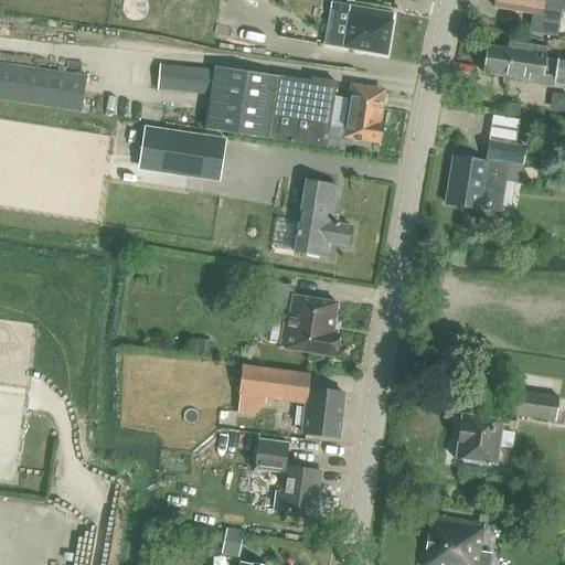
[(564,0),(493,0),(493,8),(540,16),(539,22),(560,25),(562,11),(564,11),(564,0)]
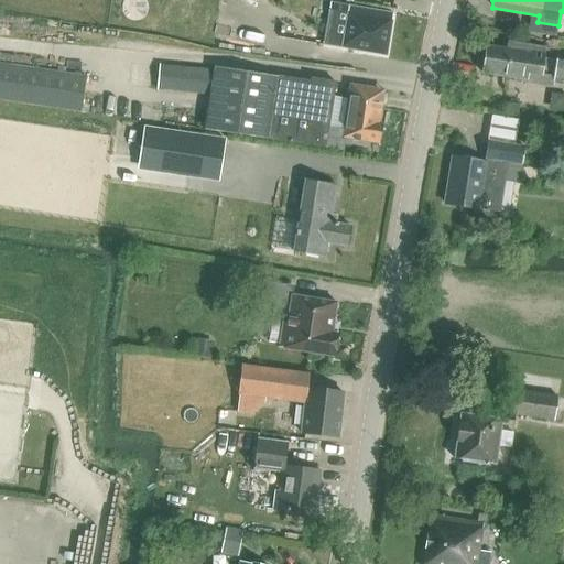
[(342,50),(384,57),(392,13),(349,6),(342,50)]
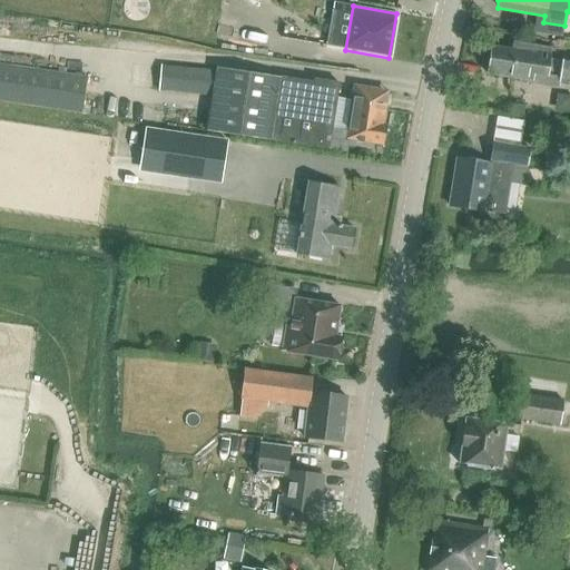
[(511,49),(491,47),(488,75),(531,81),(532,74),(546,75),(548,59),(549,59),(550,48),(537,46),(512,42),(511,49)]
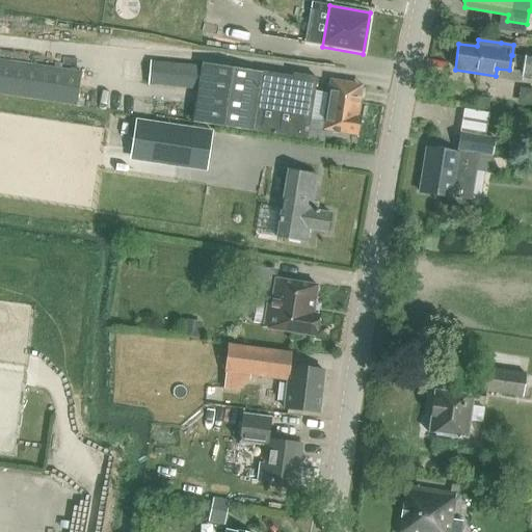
[(525,57),(512,55),(511,55),(509,70),(522,72),(521,77),(531,78),(531,55),(525,54),(525,57)]
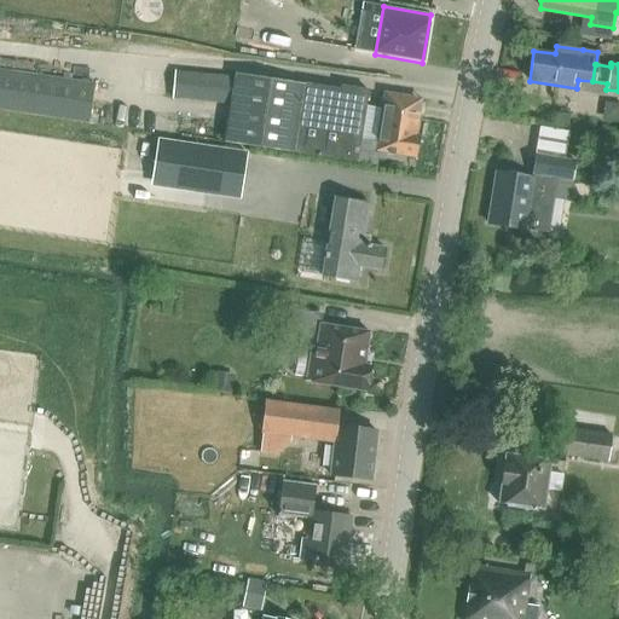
[(0,70),(0,109),(88,122),(94,85),(0,70)]
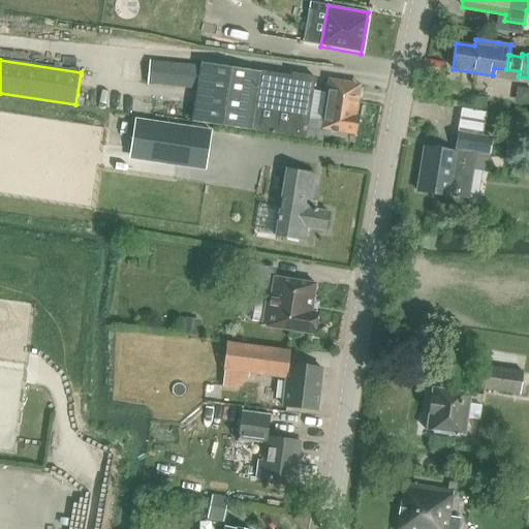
[(199,67),(149,62),(147,84),(196,89),(199,67)]
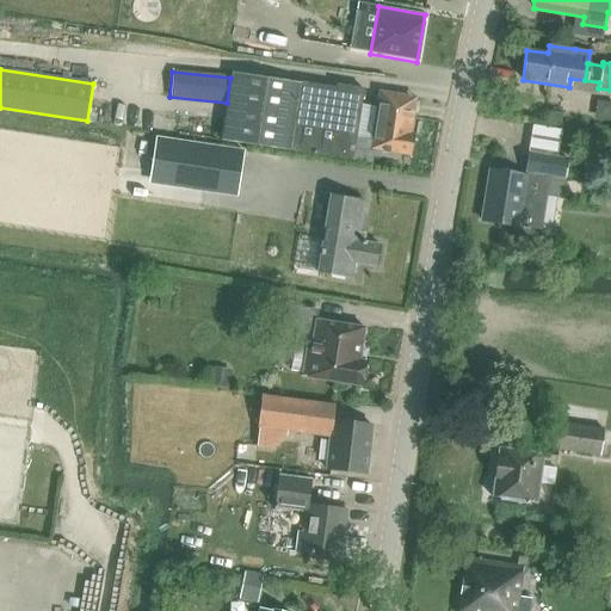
[(303,85),(232,73),(230,78),(227,103),(221,140),(292,150),(303,85)]
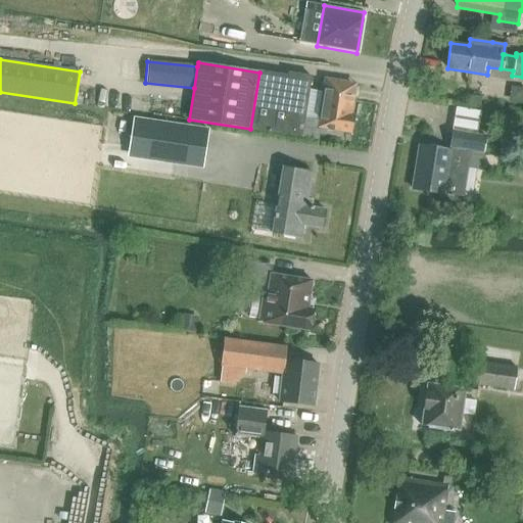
[(288,77),(259,73),(250,129),(300,137),(303,120),(310,78),(288,75),(288,77)]
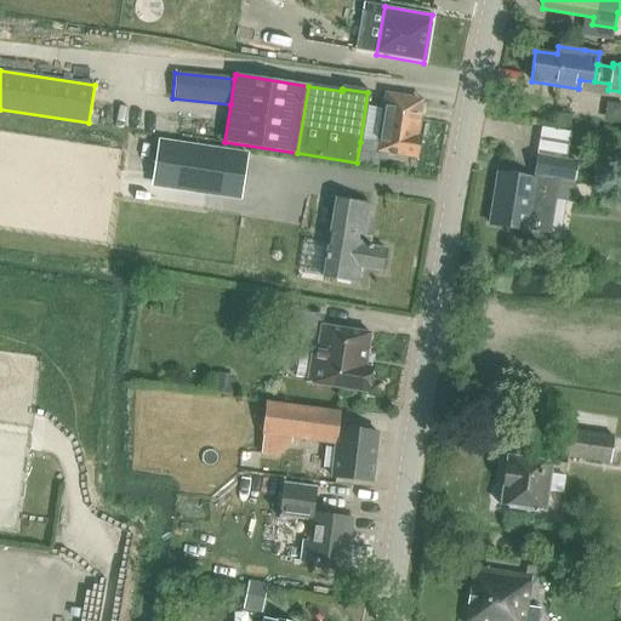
[(360,142),(357,163),(376,166),(376,160),(405,165),(406,158),(416,159),(420,138),(415,136),(421,100),(383,93),(375,144),(360,142)]
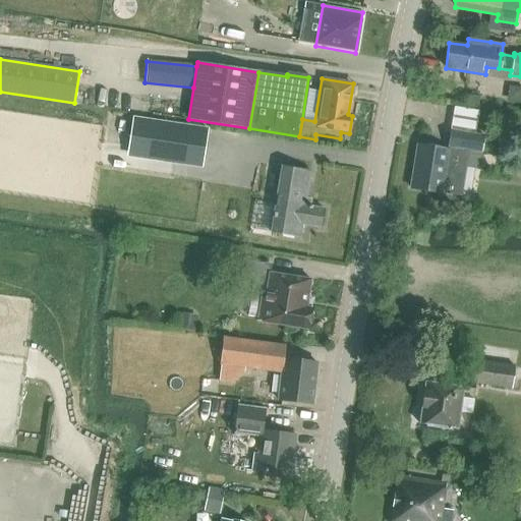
[(128,151),(203,162),(208,129),(133,118),(128,151)]
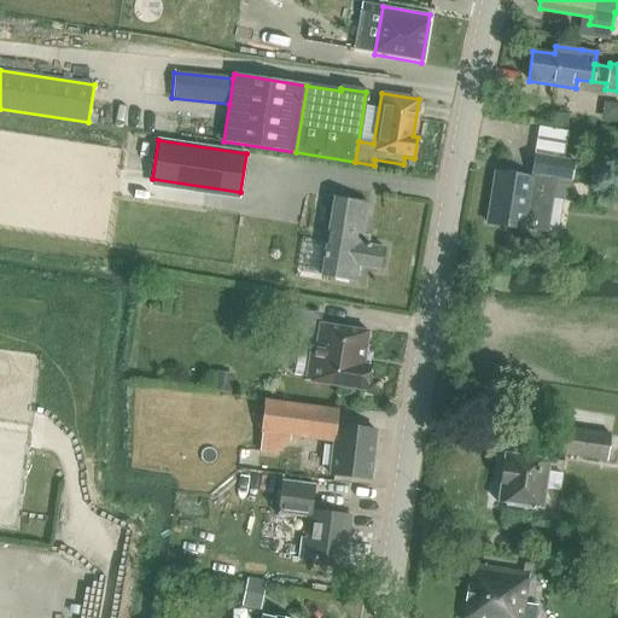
[(536,156),(536,155),(535,155),(531,180),(495,174),(488,223),(520,229),(529,231),(529,229),(542,232),(547,198),(551,178),(566,180),(570,161),(536,156)]
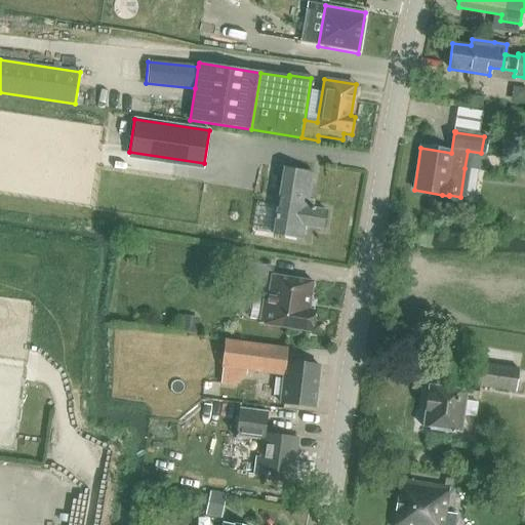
[(283,169),(273,236),(301,240),(304,227),(322,230),(325,212),(313,210),(314,201),(308,200),(312,174),(283,169)]
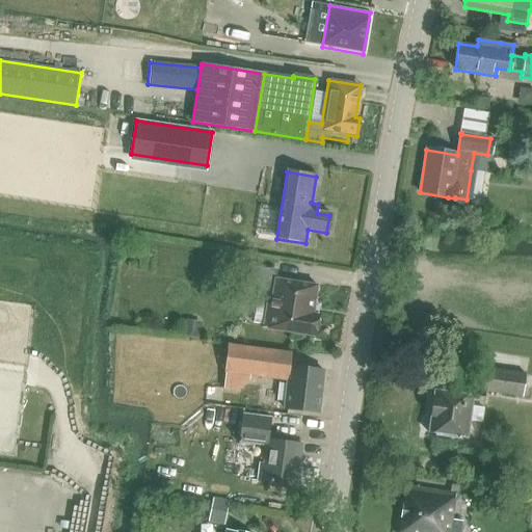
[(274,278),(276,270),(251,266),(248,284),(272,288),(271,298),(267,297),(262,327),(313,337),(313,334),(318,331),(319,322),(317,320),(318,316),(313,315),(318,286),(274,278)]
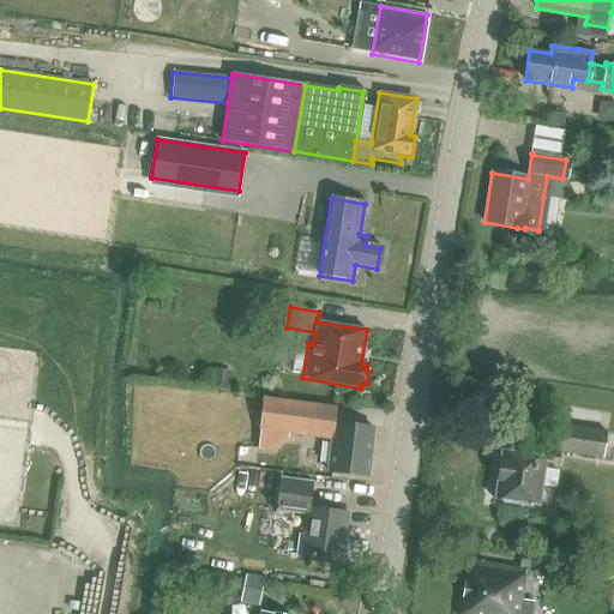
[(260,431),(330,440),(333,407),(264,398),(260,431)]
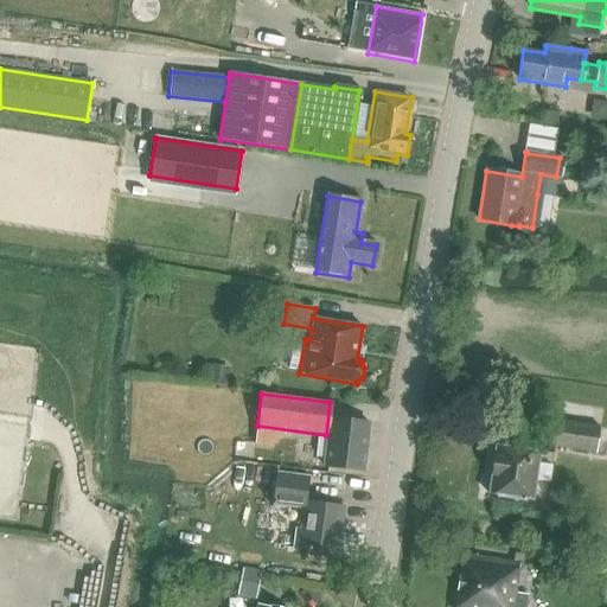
[(549,446),(596,452),(600,426),(554,419),(549,446)]
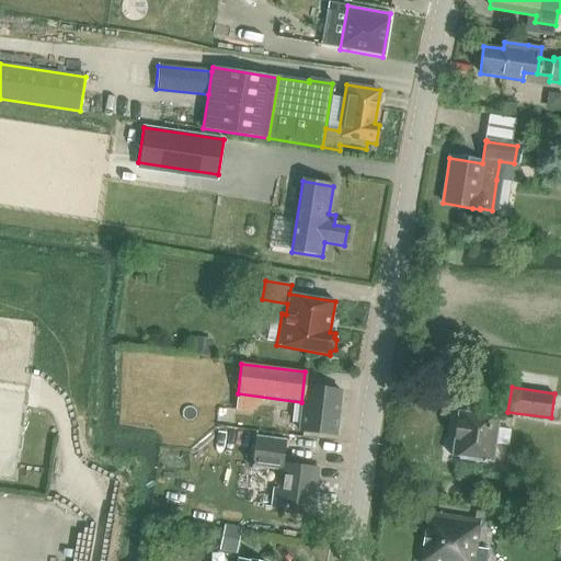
[(302,388),(301,398),(298,432),(335,436),(340,391),(304,388),(302,388)]
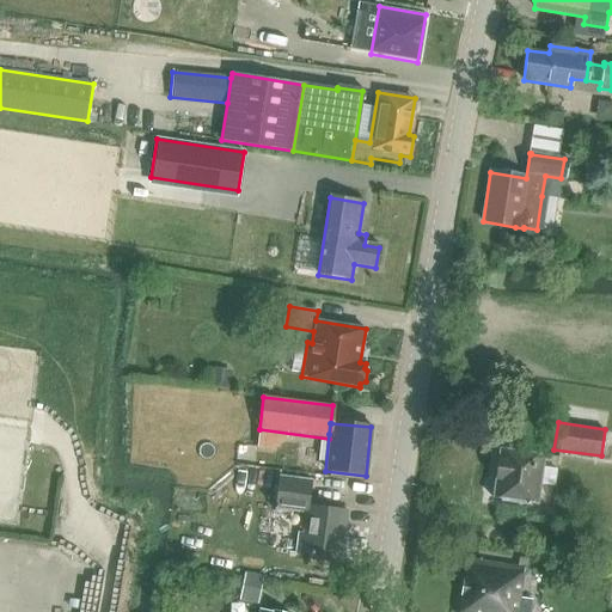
[(543,466),(544,456),(499,448),(494,478),(490,478),(489,487),(493,490),(491,497),(502,499),(501,501),(528,506),(530,502),(537,503),(540,483),(552,485),(555,469),(543,466)]
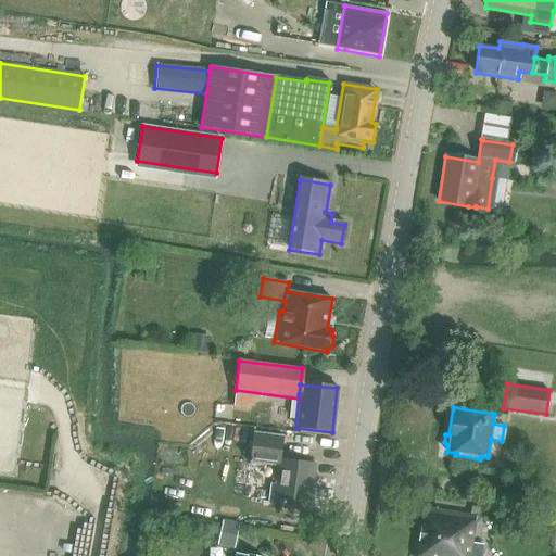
[(254,432),(251,463),(279,466),(277,487),(272,485),(269,502),(283,504),(283,508),(308,512),(312,483),(308,483),(311,468),(314,469),(314,464),(279,459),(282,436),(254,432)]
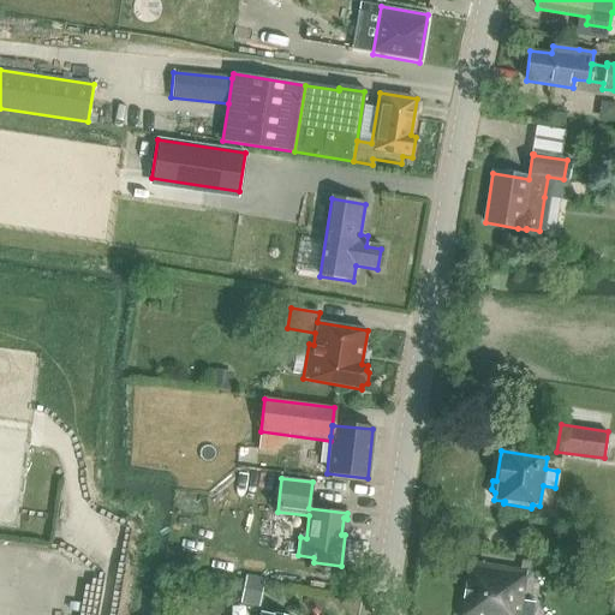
[(77,614),(101,614),(114,567),(91,561),(77,614)]
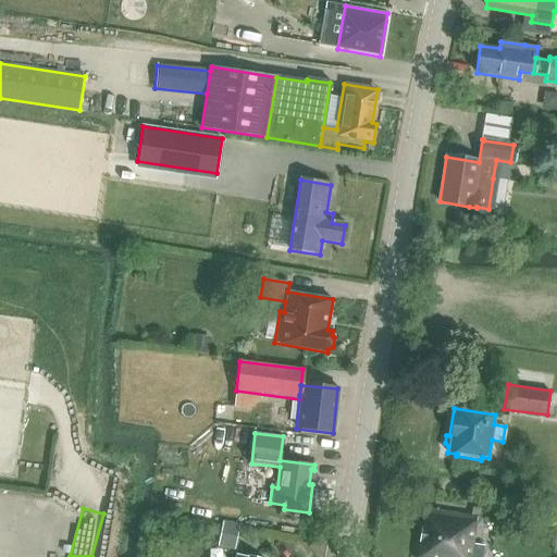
[(416,556),(470,556),(478,517),(425,508),(416,556)]
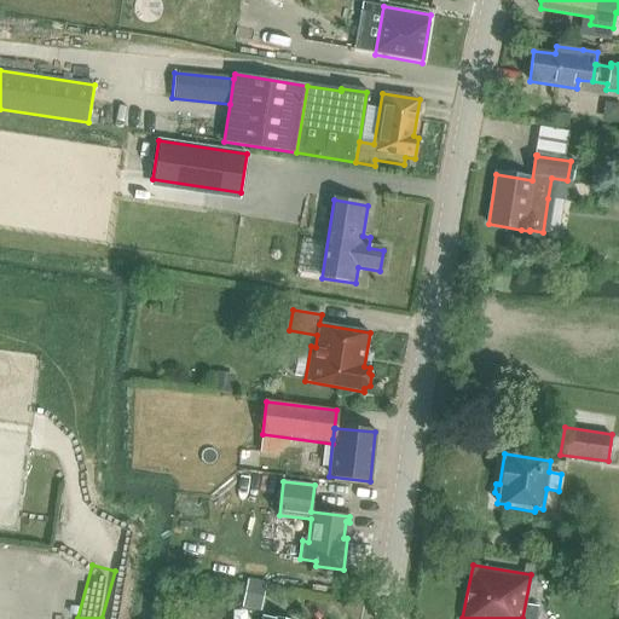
[(243,606),(261,609),(265,589),(247,585),(243,606)]
